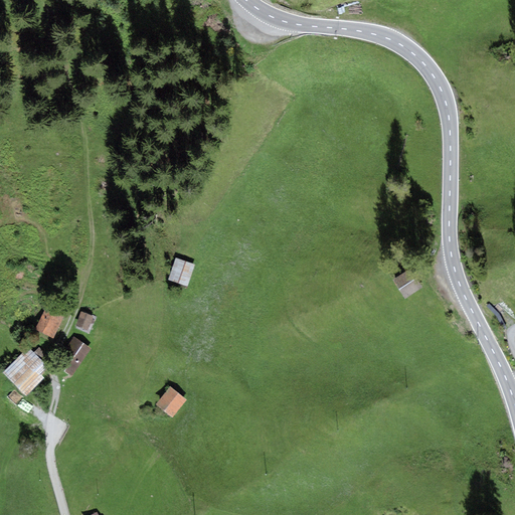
[(195,265),(176,258),(168,280),(188,287),(195,265)]
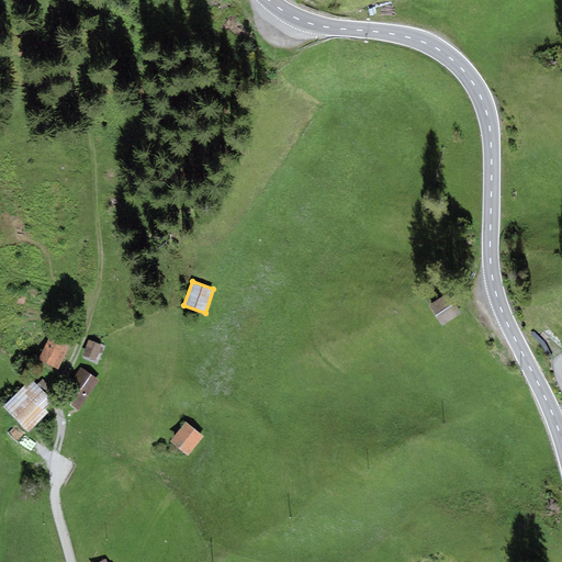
[(448,292),(428,304),(441,325),(461,313),(448,292)]
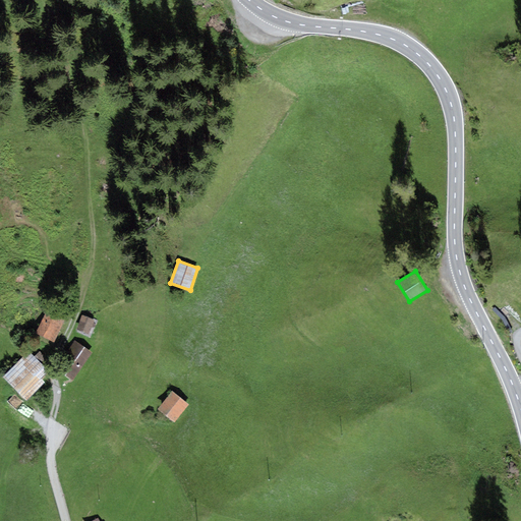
[(67,311),(49,302),(36,333),(55,342),(67,311)]
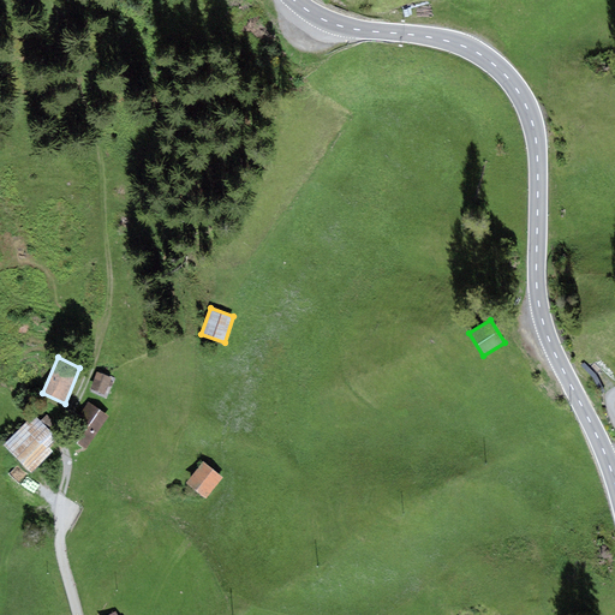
[(112,378),(97,371),(89,388),(103,395),(112,378)]
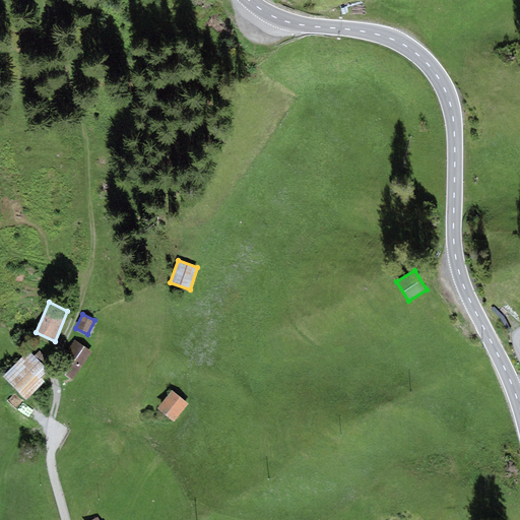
[(92,351),(75,340),(56,368),(73,380),(92,351)]
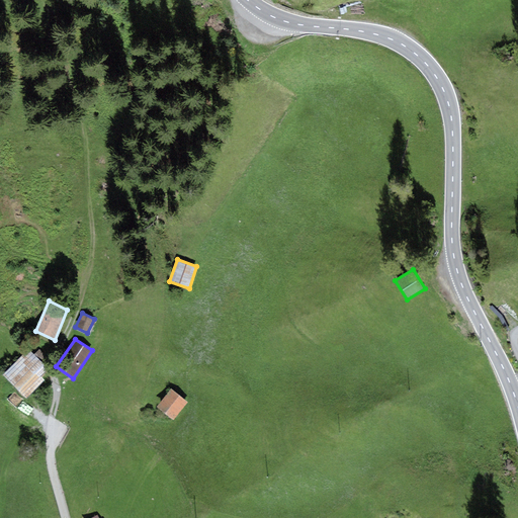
[(29,349),(3,374),(25,399),(45,380),(41,377),(49,370),(29,349)]
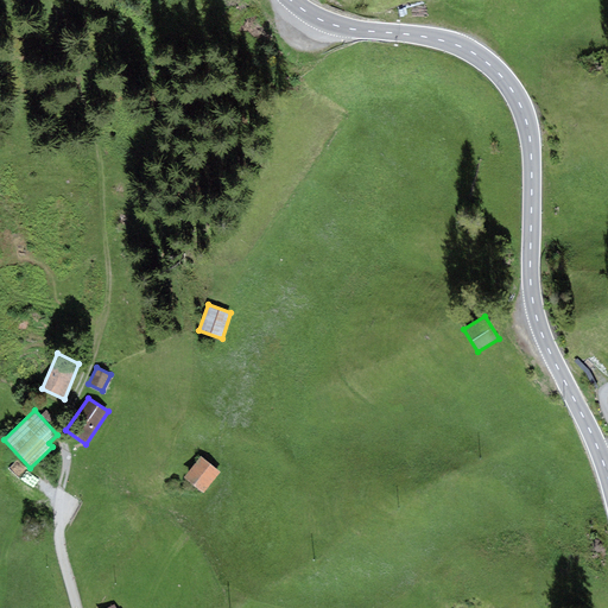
[(201,456),(184,476),(203,493),(221,472),(201,456)]
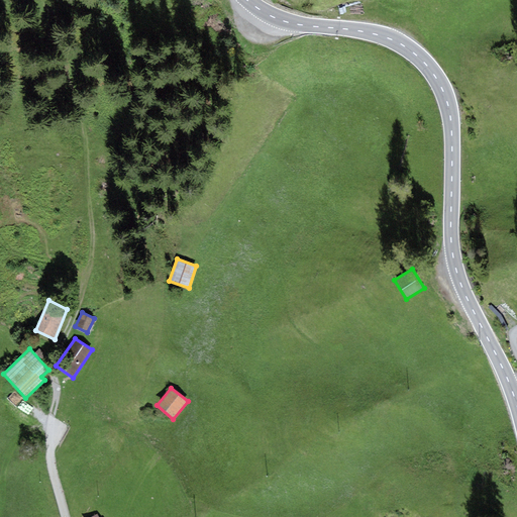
All buildings are outlined.
